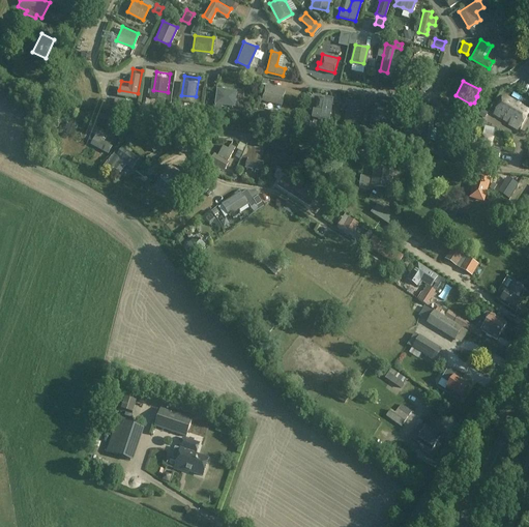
[(239,101),(240,88),(241,86),(221,84),(218,99),(221,99),(219,105),(225,105),(226,99),(239,101)]
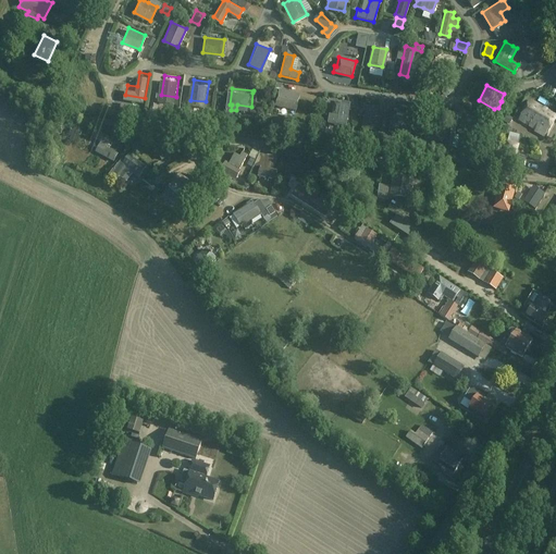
[(279,88),(275,103),(295,109),(299,93),(279,88)]
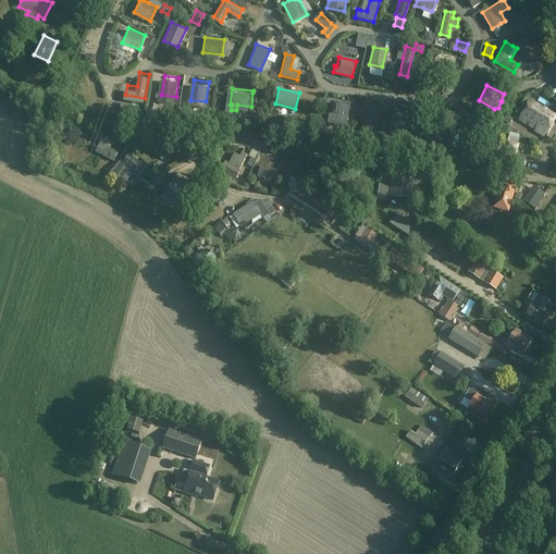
[(340,99),(337,113),(329,112),(326,121),(334,122),(333,124),(345,126),(349,100),(340,99)]
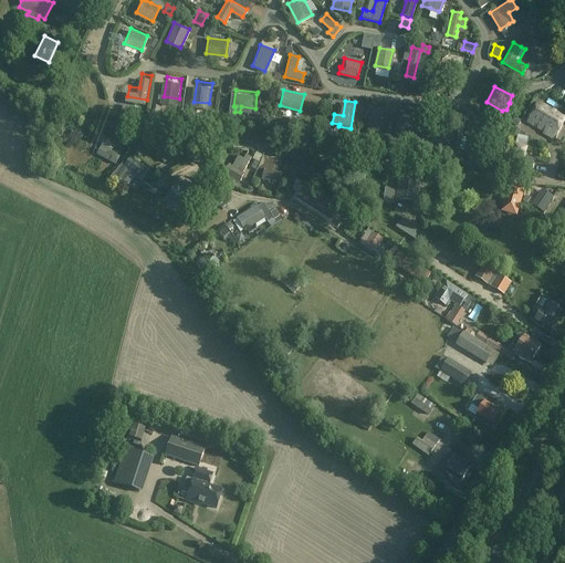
[(539,102),(529,120),(554,134),(564,116),(539,102)]
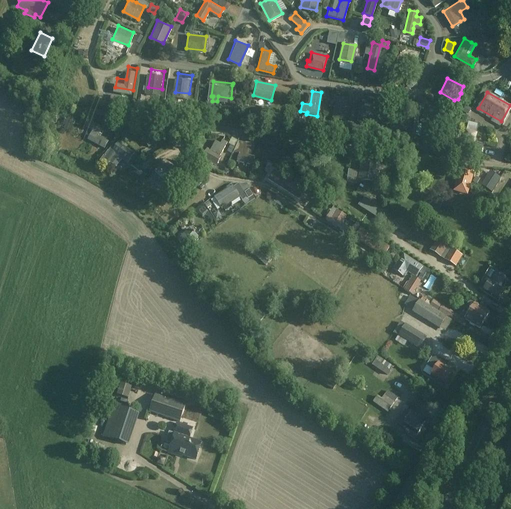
[(335,96),(331,117),(344,119),(344,118),(348,98),(336,96),(335,96)]
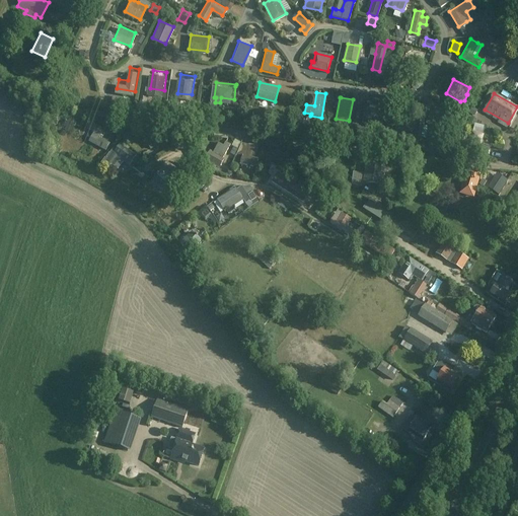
[(147,102),(135,101),(134,109),(146,112),(147,102)]
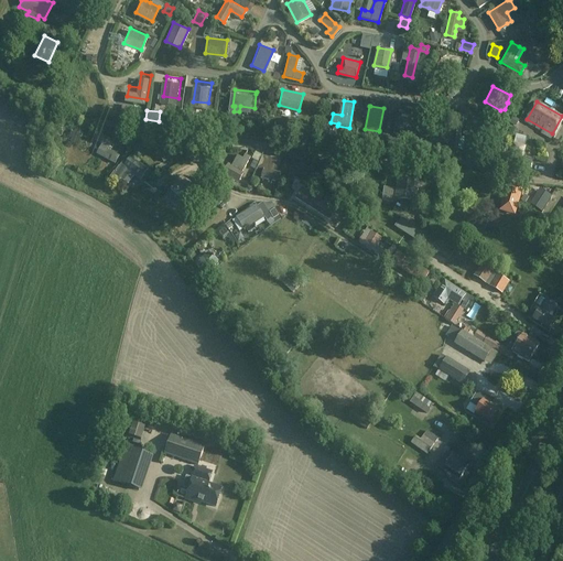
[(430,137),(429,138),(447,140),(451,116),(441,115),(441,116),(440,130),(430,129),(430,137)]
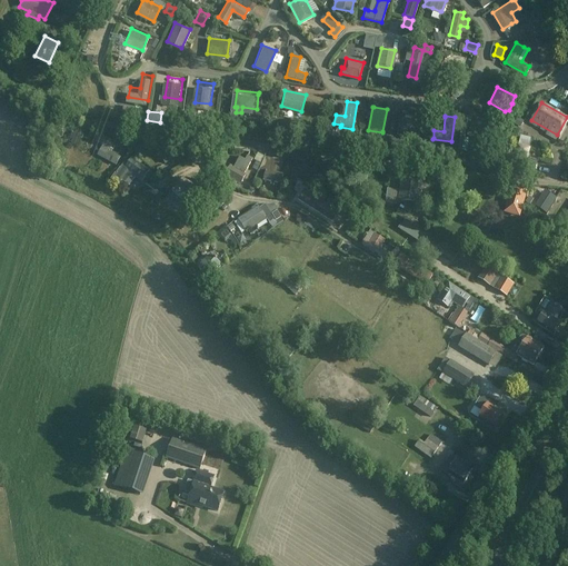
[(400,117),(398,132),(418,136),(420,120),(400,117)]
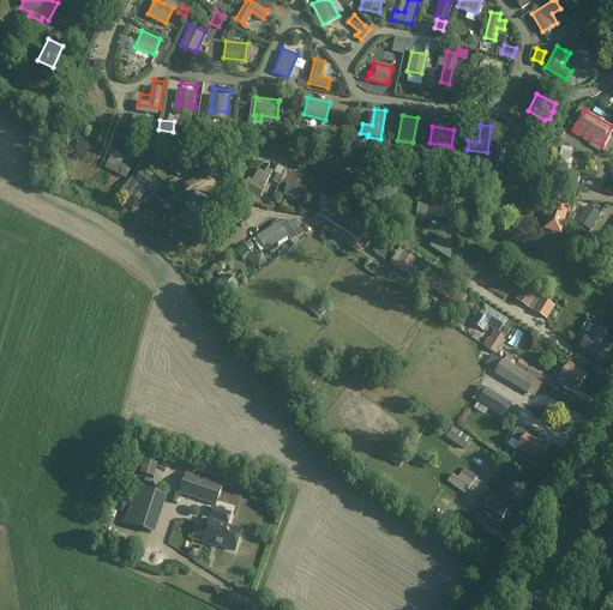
[(512,128),(504,143),(526,155),(534,140),(512,128)]
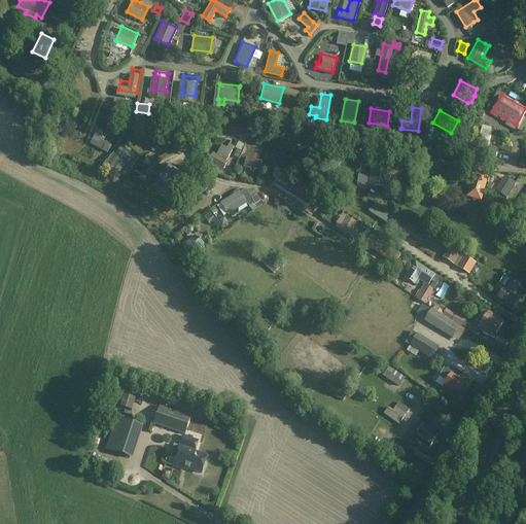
[(95,115),(91,124),(97,127),(92,137),(104,144),(109,146),(113,138),(103,133),(107,125),(101,121),(102,119),(95,115)]
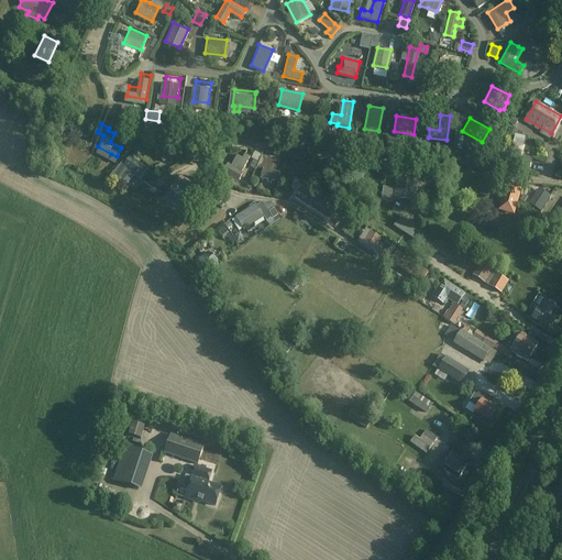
[(463,135),(454,134),(452,146),(461,147),(463,135)]
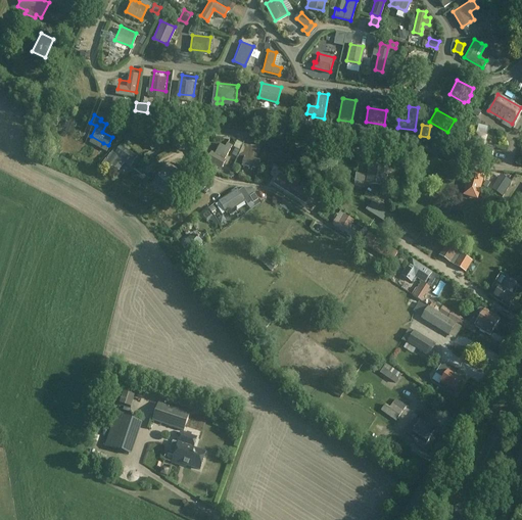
[(149,127),(140,132),(150,148),(164,140),(157,128),(151,131),(149,127)]
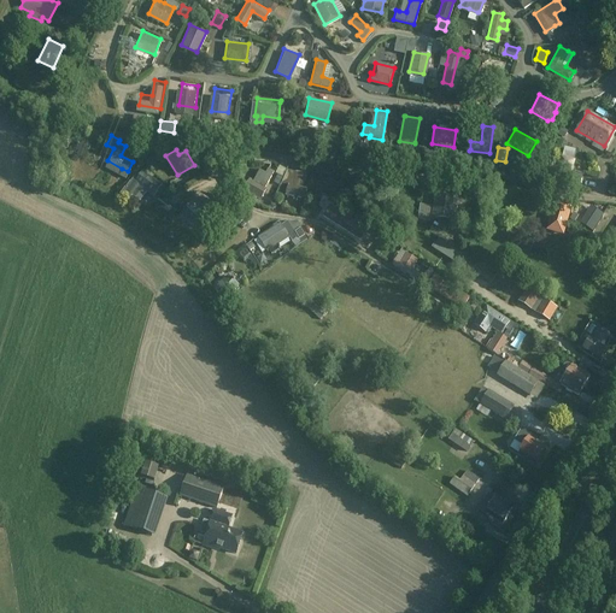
[(559,154),(556,165),(572,170),(574,158),(559,154)]
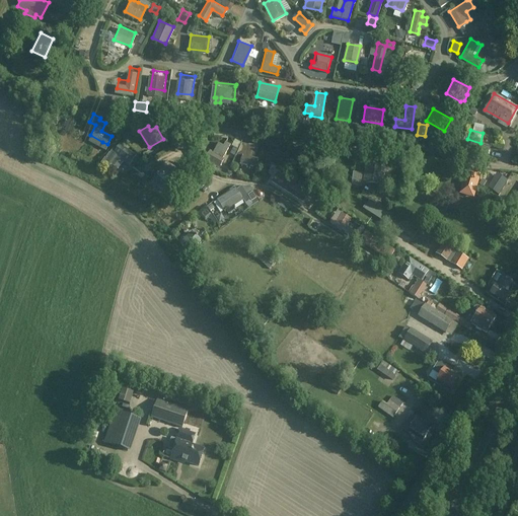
[(239,132),(234,141),(240,144),(241,143),(245,133),(239,132)]
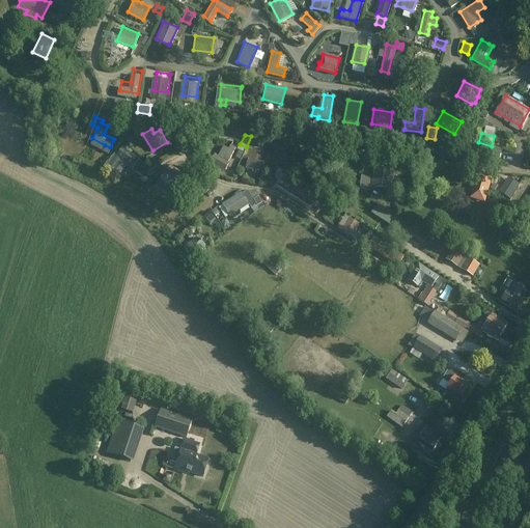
[(218,151),(214,160),(228,167),(232,159),(230,158),(235,148),(226,143),(221,153),(218,151)]
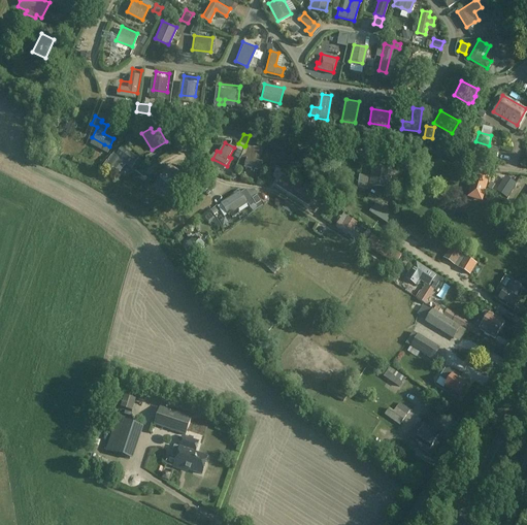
[(122,143),(114,154),(118,157),(111,164),(119,170),(125,162),(131,166),(138,156),(122,143)]
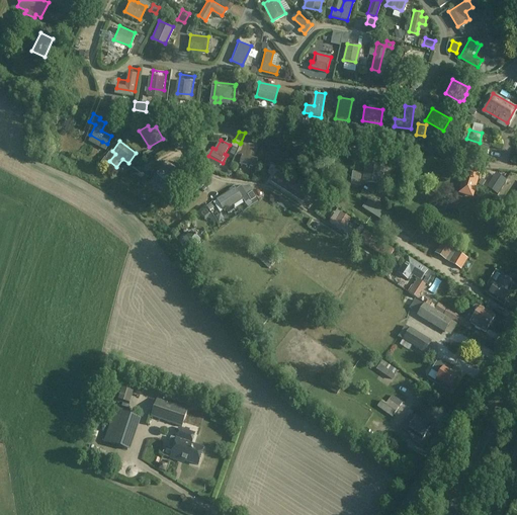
[(241,153),(239,161),(255,165),(256,157),(253,156),(256,145),(249,143),(246,154),(241,153)]
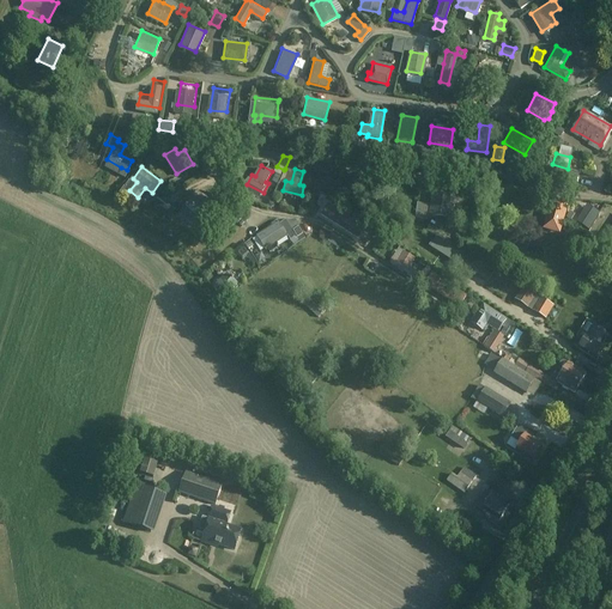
[(363,172),(355,178),(357,182),(355,184),(359,190),(369,182),(371,180),(369,176),(367,178),(363,172)]
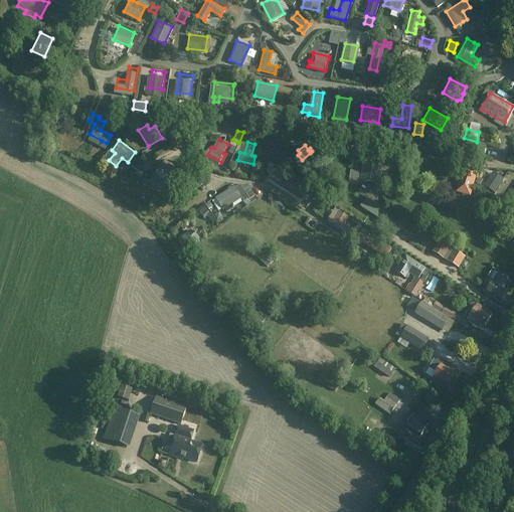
[(392,157),(391,163),(406,165),(407,159),(407,157),(392,156),(392,157)]
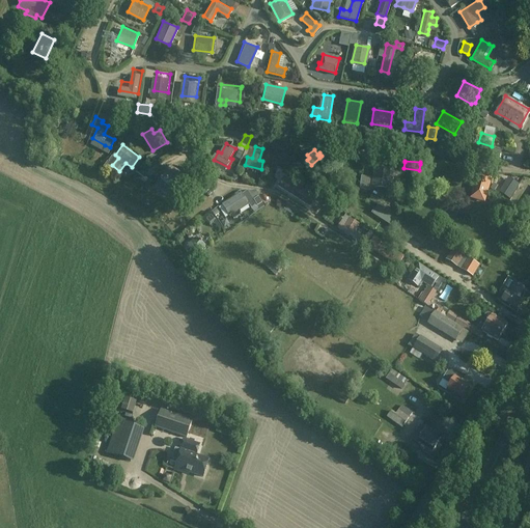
[(371,183),(371,185),(395,188),(395,186),(396,181),(395,181),(395,175),(391,174),(392,168),(375,166),(373,166),(372,174),(371,183)]
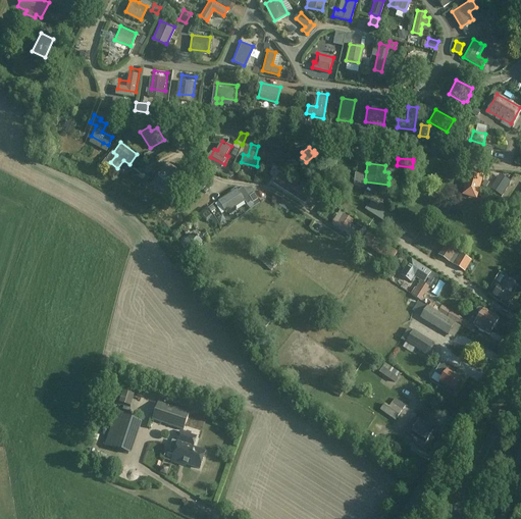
[(181,182),(165,166),(158,174),(159,174),(162,177),(157,184),(165,191),(170,186),(174,190),(181,182)]
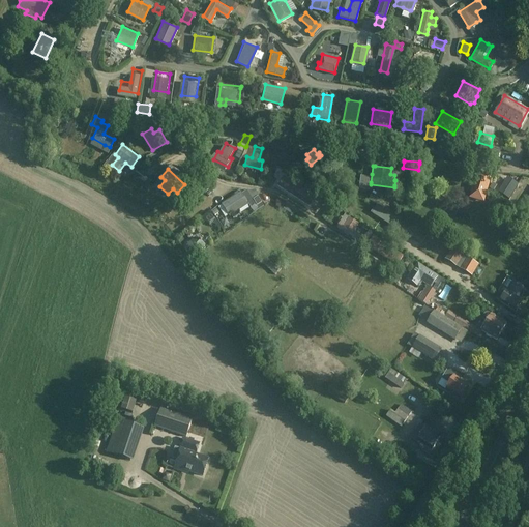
[(476,170),(468,196),(483,200),(491,173),(481,170),(476,169),(476,170)]
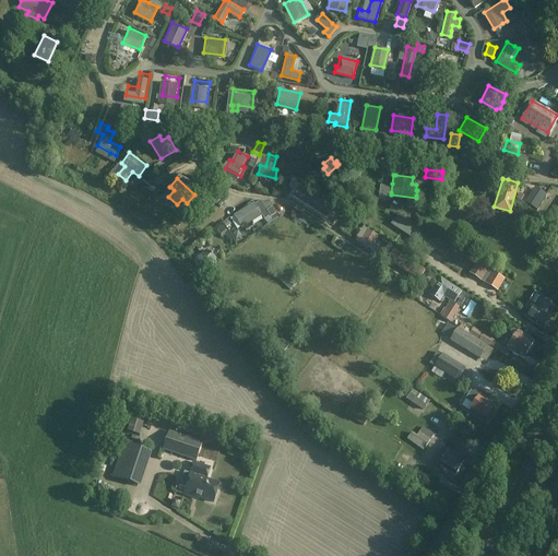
[(299,184),(292,194),(307,203),(309,200),(307,198),(310,193),(309,192),(310,191),(299,184)]
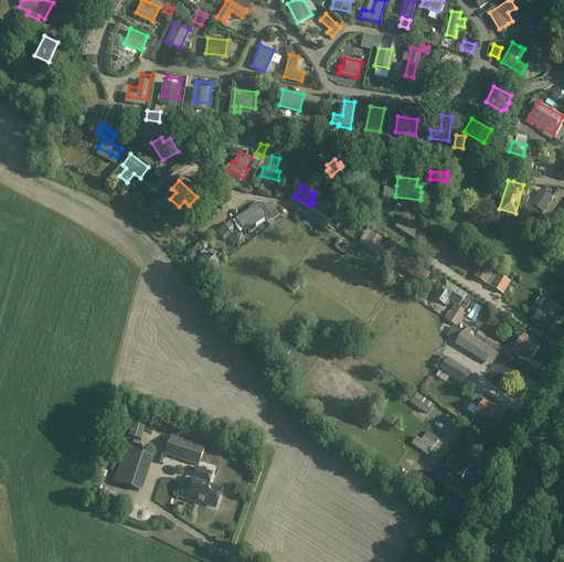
[(384,186),(382,199),(393,200),(393,195),(394,195),(395,186),(384,186)]
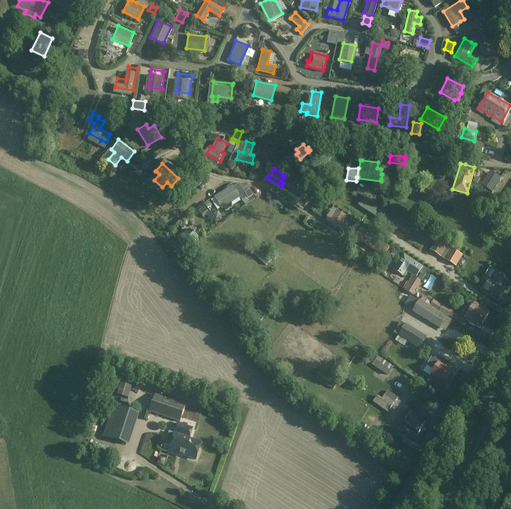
[(500,176),(489,168),(479,183),(491,190),(500,176)]
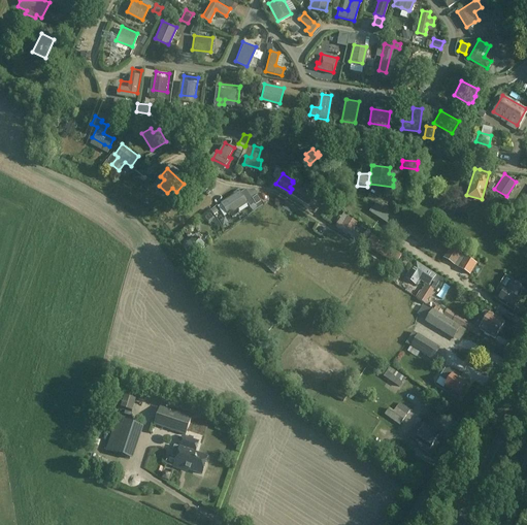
[(292,189),(290,192),(307,203),(313,196),(293,183),(290,187),(292,189)]
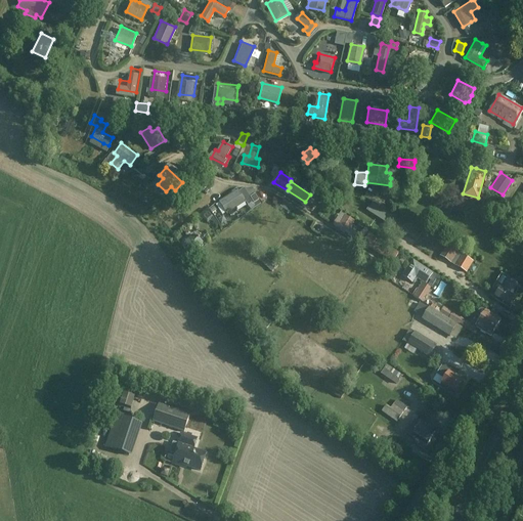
[(248,202),(249,202),(259,196),(254,186),(246,188),(244,184),(238,187),(238,186),(219,199),(227,211),(247,200),(248,202)]
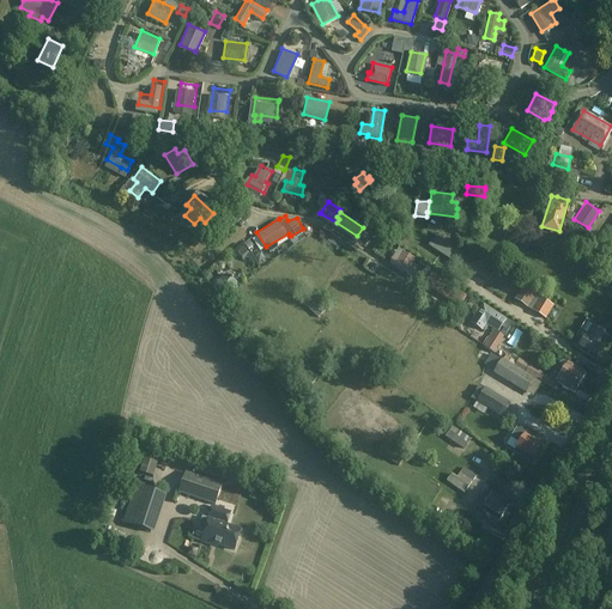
[(436,232),(438,227),(429,221),(426,227),(436,232)]
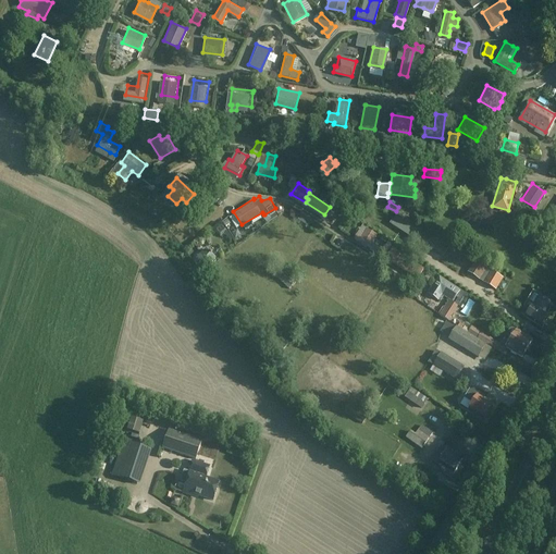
[(287,210),(293,214),(297,208),(292,204),(287,210)]
